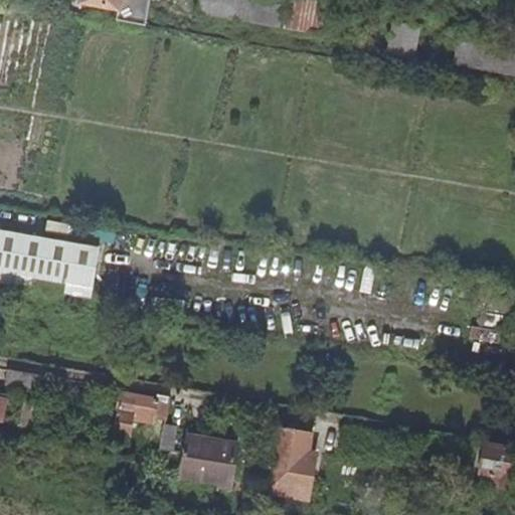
[(120,9),(118,21),(147,26),(151,0),(81,0),(81,2),(120,9)]
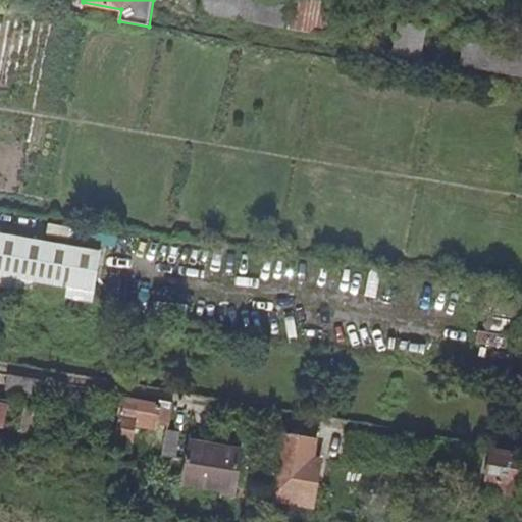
[(286,0),(204,0),(202,10),(282,25),(286,0)]
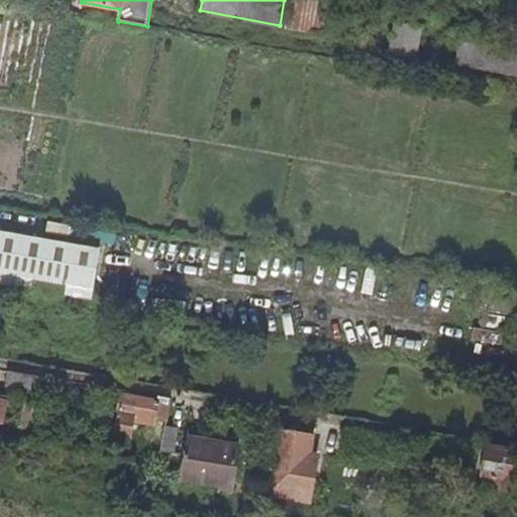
[(516,43),(460,40),(458,66),(516,69),(516,43)]
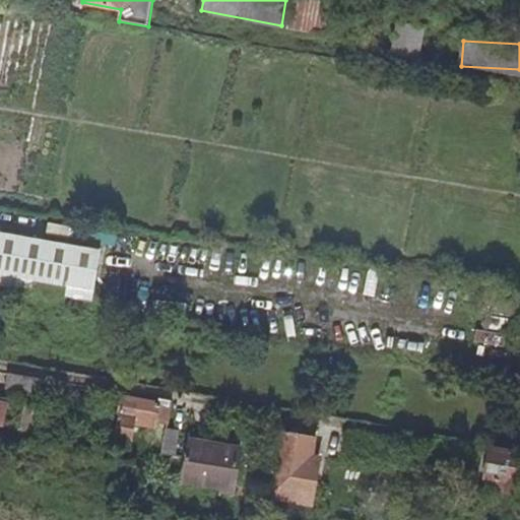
[(99,250),(0,232),(0,284),(89,301),(99,250)]
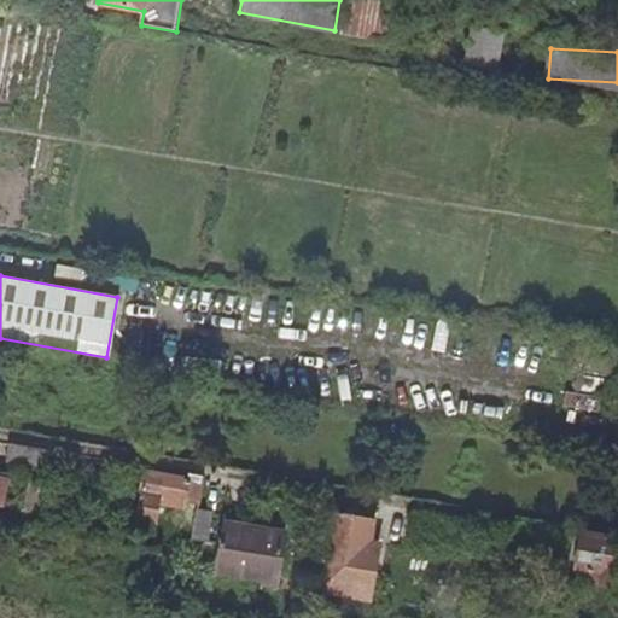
[(52,465),(54,452),(10,443),(7,458),(25,461),(24,466),(45,470),(46,464),(52,465)]
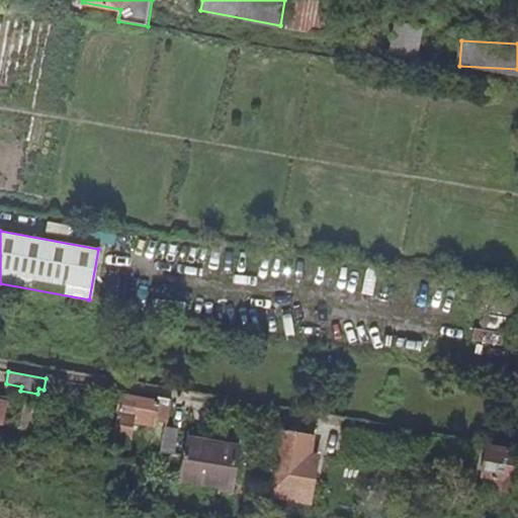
[(167,422),(171,400),(158,398),(158,402),(121,396),(117,415),(112,444),(131,447),(134,423),(152,426),(153,420),(167,422)]
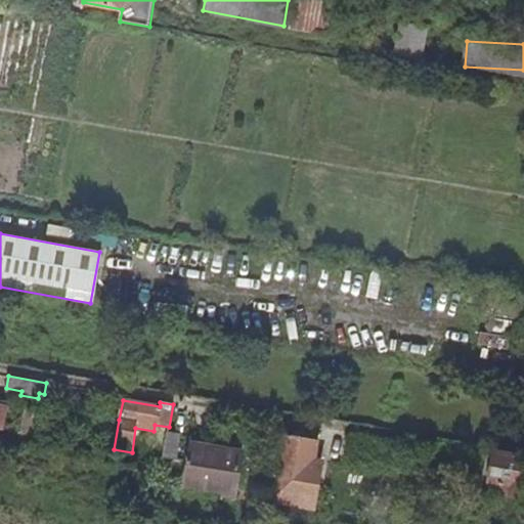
[(0,429),(10,432),(11,425),(2,423),(5,406),(0,405),(0,429)]
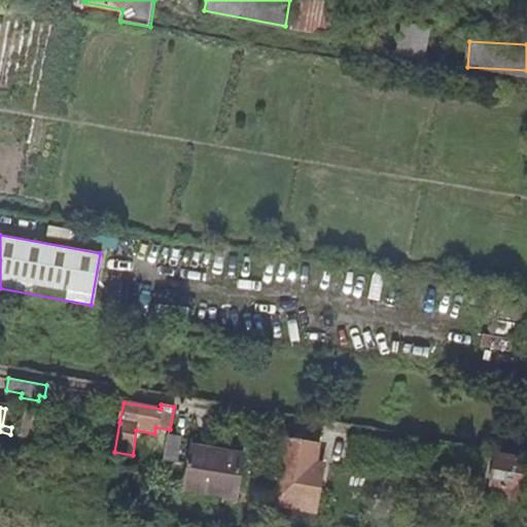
[(181,436),(169,434),(165,458),(177,460),(181,436)]
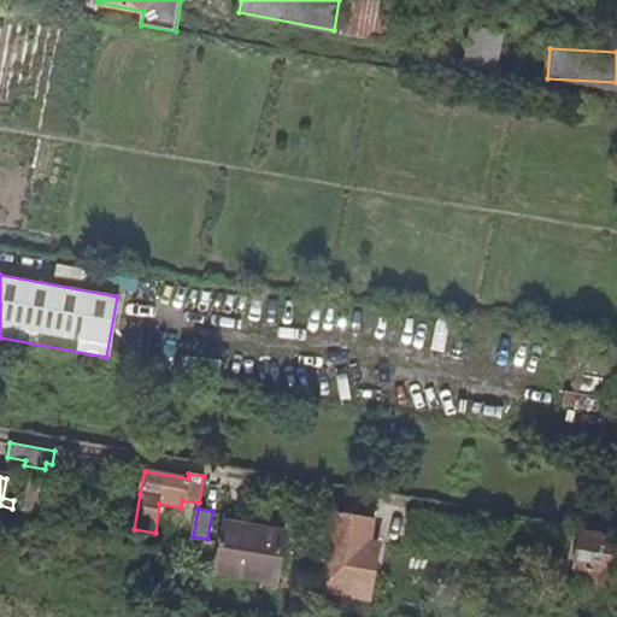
[(352,517),(346,516),(331,513),(319,588),(369,597),(378,545),(369,544),(372,521),(352,517)]
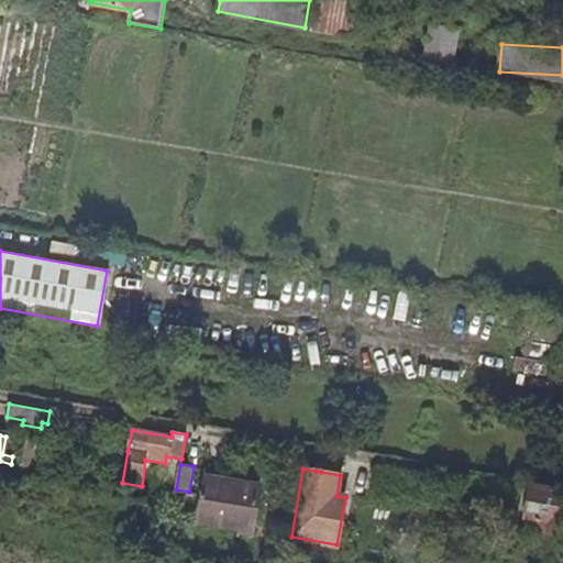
[(199,496),(256,506),(260,485),(203,475),(199,496)]
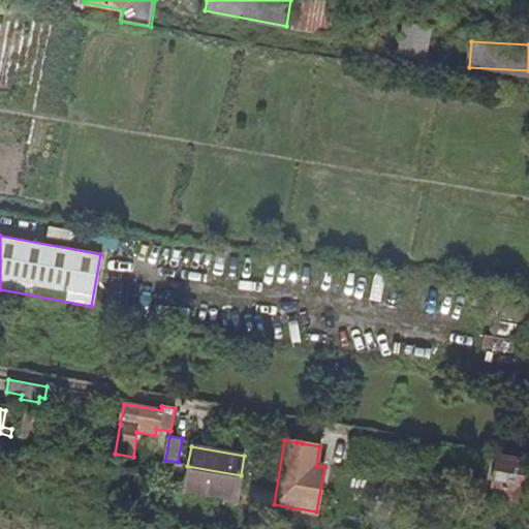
[(520,459),(498,455),(492,486),(493,486),(492,492),(520,497),(523,480),(516,478),(520,459)]
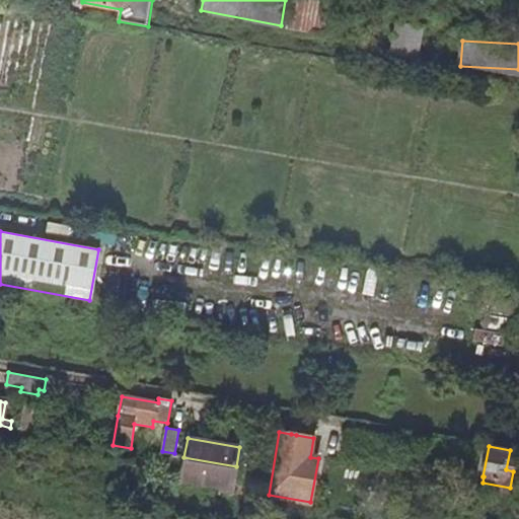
[(232,489),(236,466),(183,457),(179,479),(232,489)]
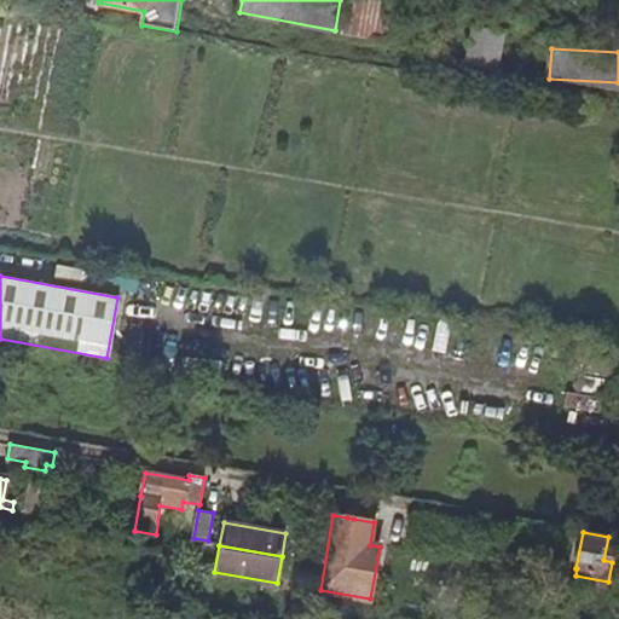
[(370,599),(320,590),(318,597),(369,606),(370,599)]
